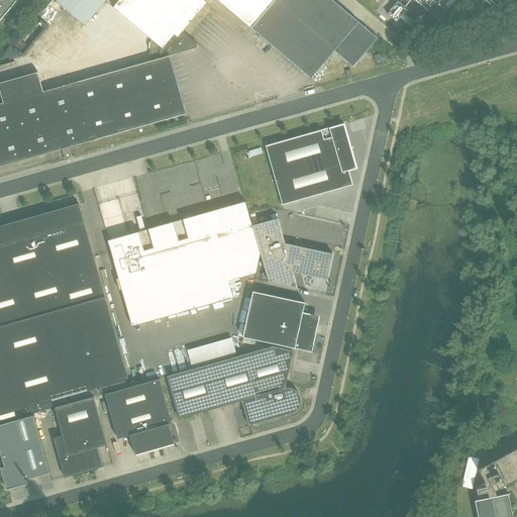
[(353,66),(378,37),(332,0),(56,0),(85,26),(107,0),(119,0),(114,7),(150,38),(149,62),(43,91),(38,72),(0,82),(0,89),(4,103),(0,103),(0,166),(47,153),(187,114),(170,56),(197,47),(198,46),(198,43),(183,31),(207,2),(204,0),(218,0),(252,27),(311,78),(335,50),(353,66)]
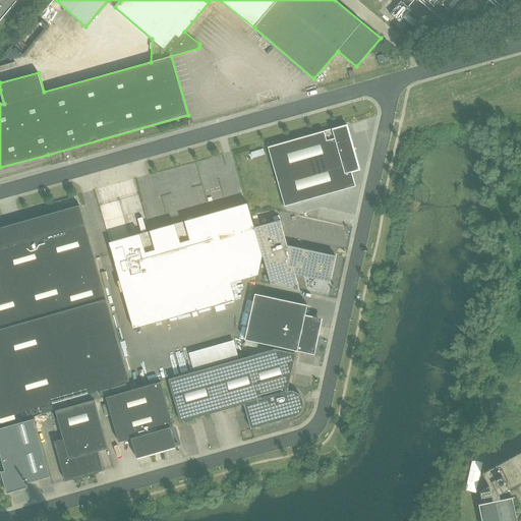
[(0,0),(0,20),(17,1),(16,0),(16,1),(15,0),(0,0)]
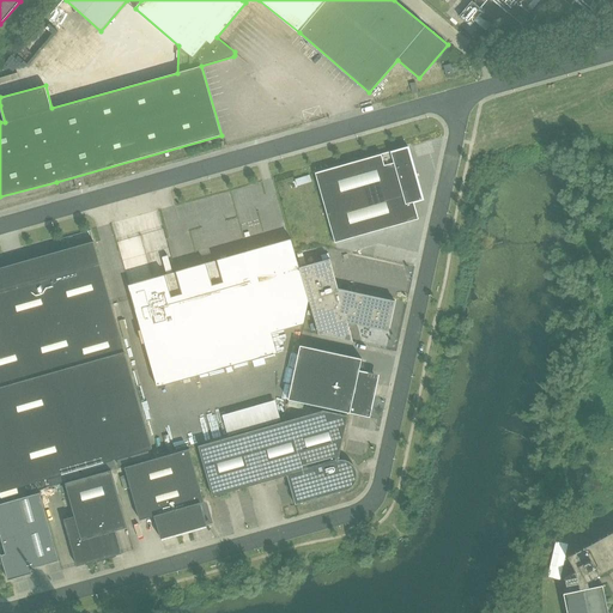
[(472,24),(485,10),(473,0),(461,16),(472,24)]
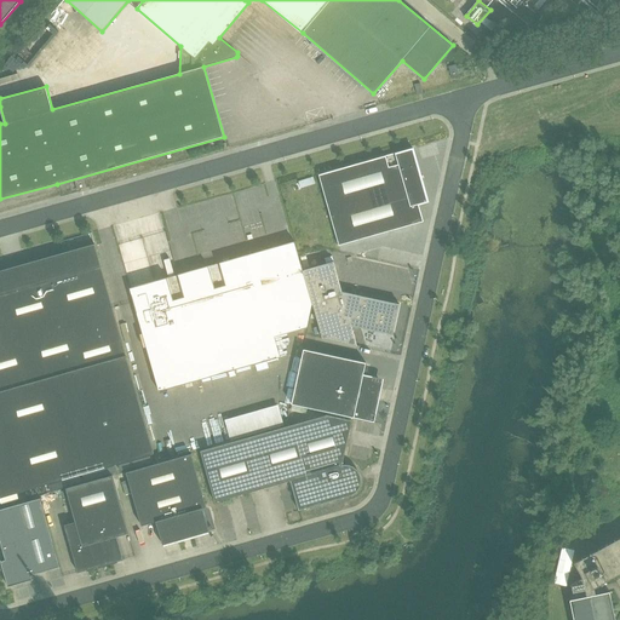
[(619,0),(497,0),(504,5),(498,12),(505,18),(511,11),(526,24),(520,33),(524,38),(555,0),(569,0),(600,26),(619,0)]
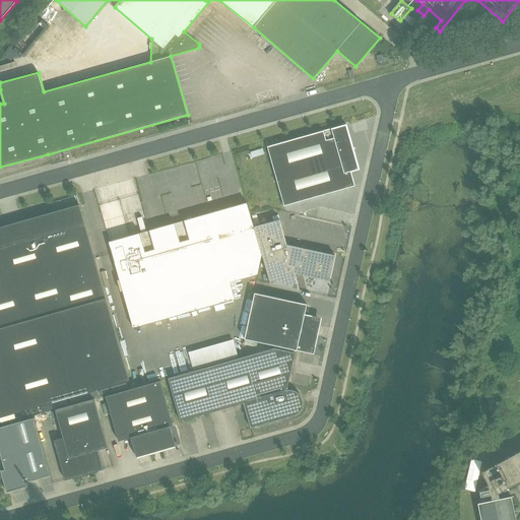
[(382,53),(378,54),(376,54),(379,65),(385,63),(382,53)]
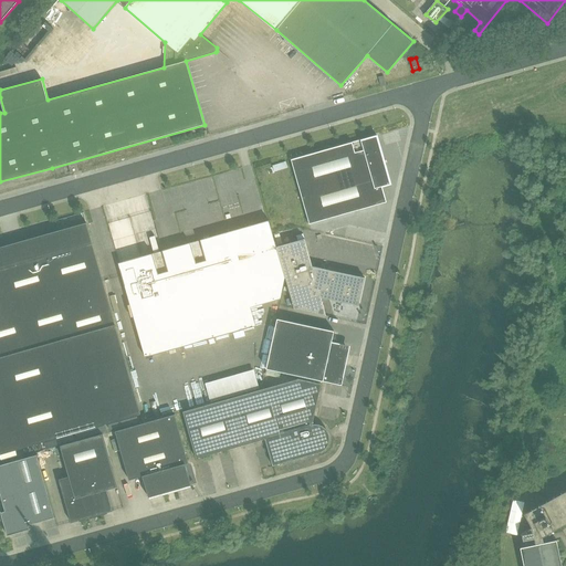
[(213,117),(222,114),(220,107),(211,109),(213,117)]
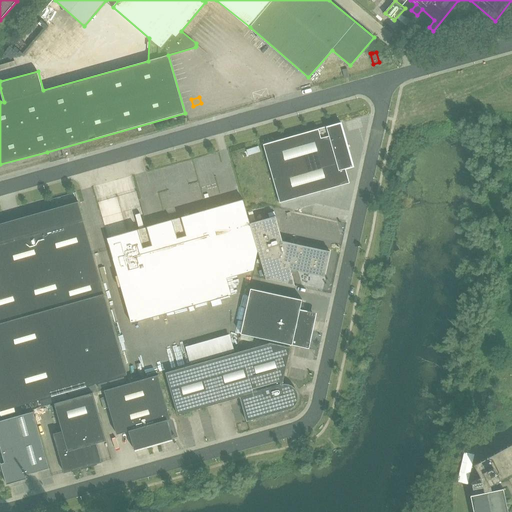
[(263,144),(267,160),(279,202),(349,183),(345,169),(353,166),(341,122),(263,144)]
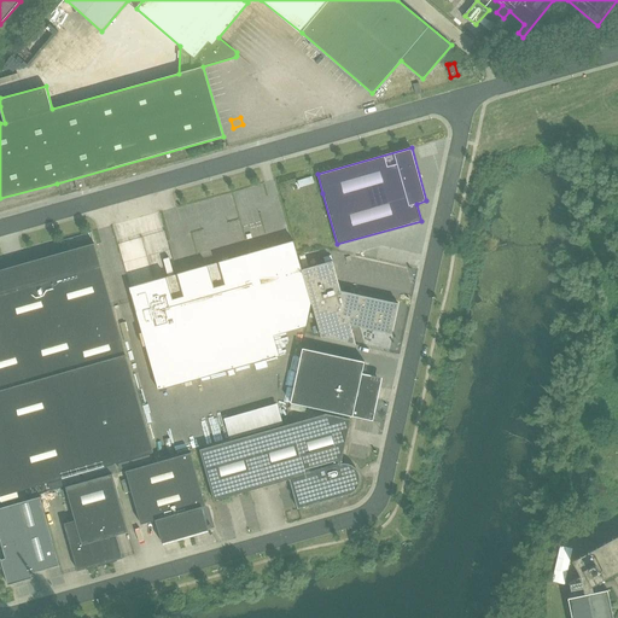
[(74,179),(77,190),(86,187),(83,176),(74,179)]
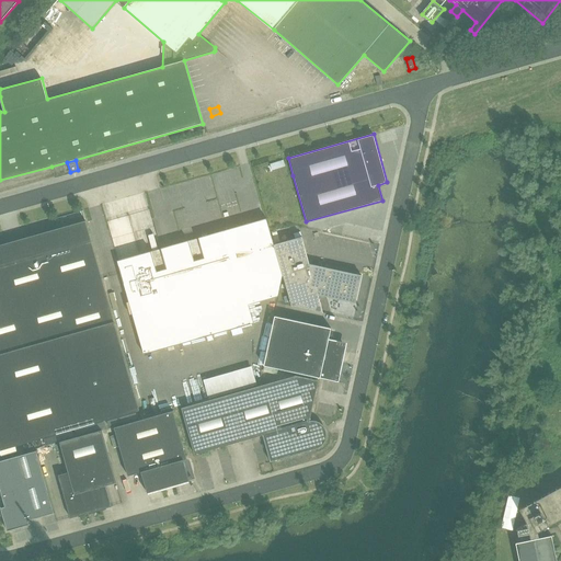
[(129,171),(146,168),(145,161),(128,165),(129,171)]
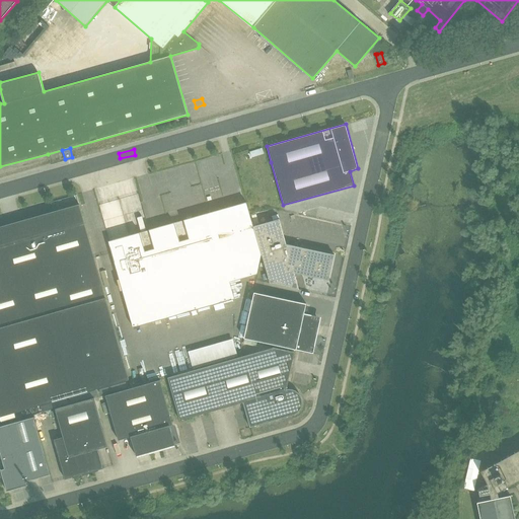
[(117,154),(101,159),(103,164),(119,159),(117,154)]
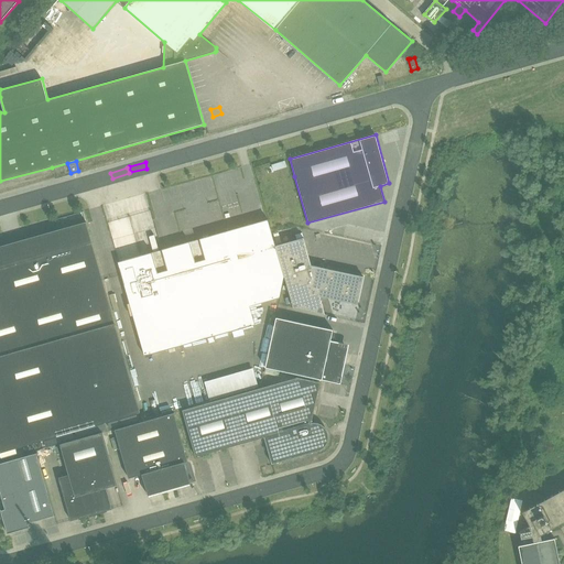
[(267,219),(162,249),(119,261),(118,262),(121,275),(144,356),(255,324),(249,306),(280,297),(284,277),(275,246),(274,246),(271,235),(267,219)]
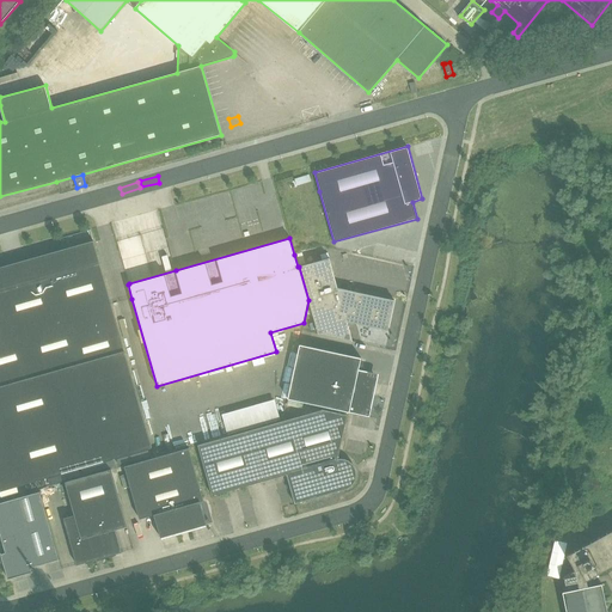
[(0,267),(0,489),(0,490),(152,447),(111,304),(93,240),(0,267)]
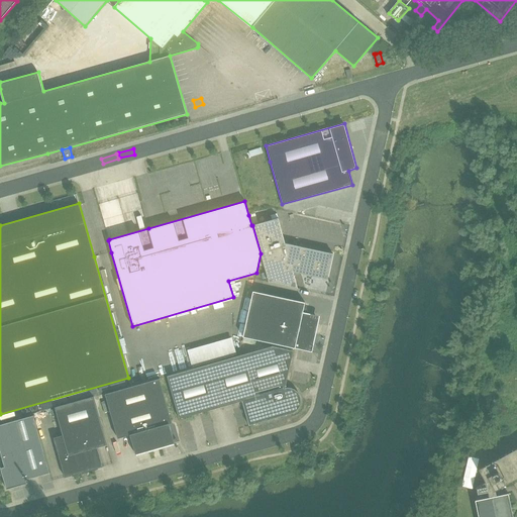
[(252,225),(261,253),(269,282),(298,288),(293,272),(327,279),(333,253),(285,243),(278,218),(252,225)]
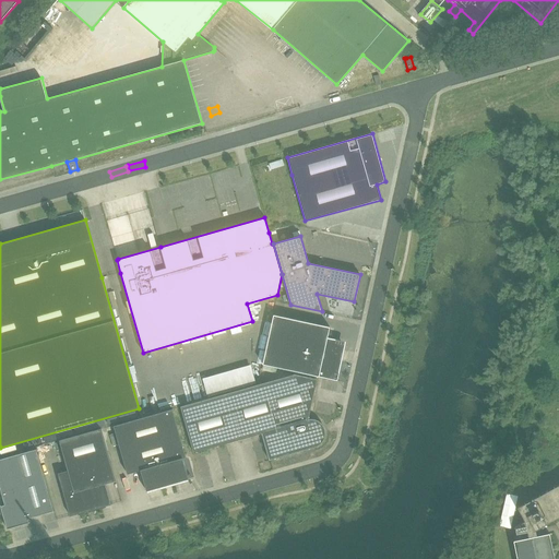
[(273,314),(263,364),(337,380),(346,342),(328,337),(330,326),(273,314)]
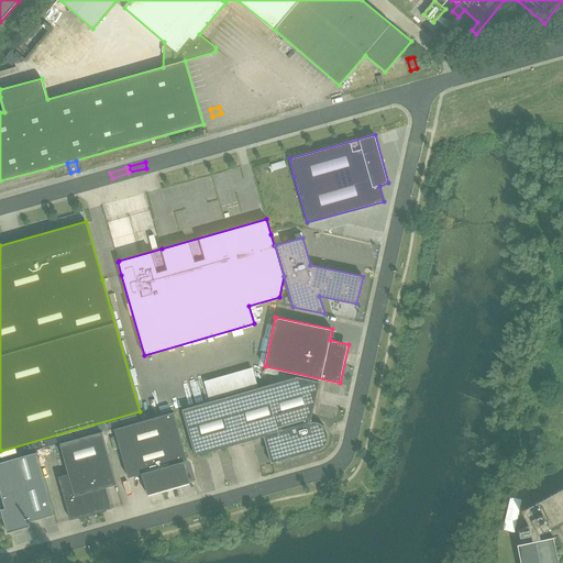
[(164,356),(156,360),(159,367),(167,364),(164,356)]
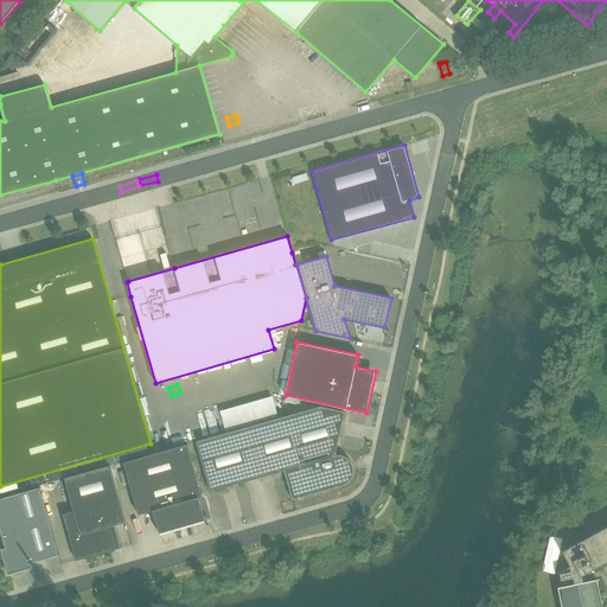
[(292,499),(343,485),(344,484),(346,483),(349,481),(350,480),(350,479),(351,478),(352,477),(352,475),(352,474),(353,473),(353,472),(353,471),(353,470),(353,468),(353,467),(352,466),(352,465),(352,464),(351,462),(351,461),(350,460),(349,459),(346,457),(345,457),(344,455),(342,455),(340,454),(339,454),(338,454),(337,454),(334,454),(344,411),(320,407),(280,417),(196,441),(210,491),(283,471),(292,499)]
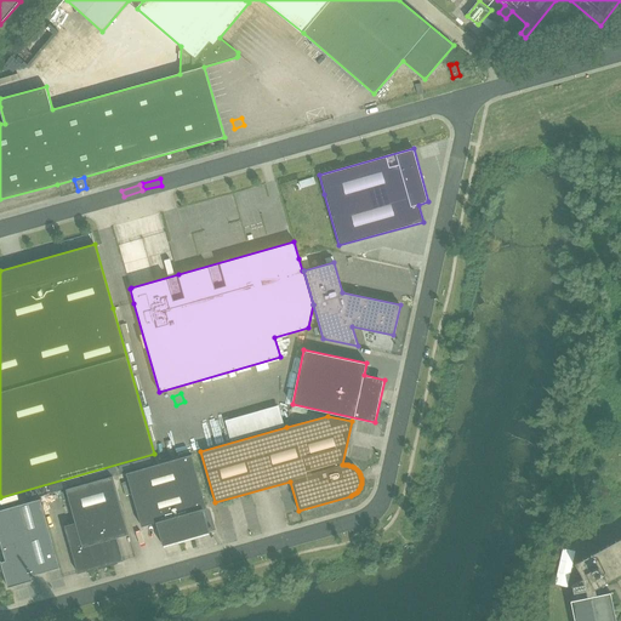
[(157,522),(163,546),(210,533),(203,508),(206,508),(192,454),(126,473),(141,527),(157,522)]
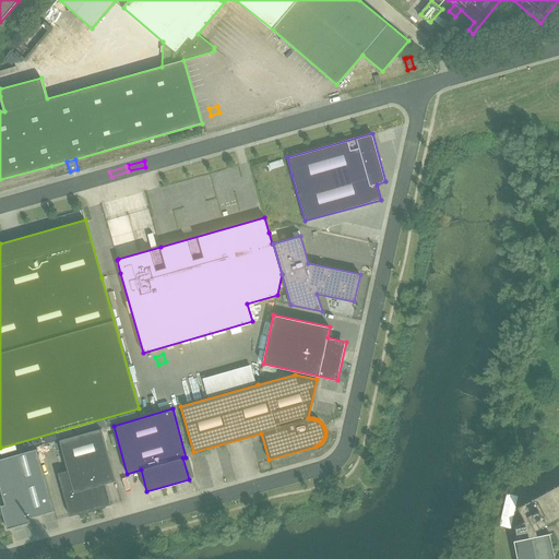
[(78,513),(105,506),(111,504),(105,484),(116,480),(102,429),(100,428),(59,440),(68,471),(58,473),(70,515),(78,513)]
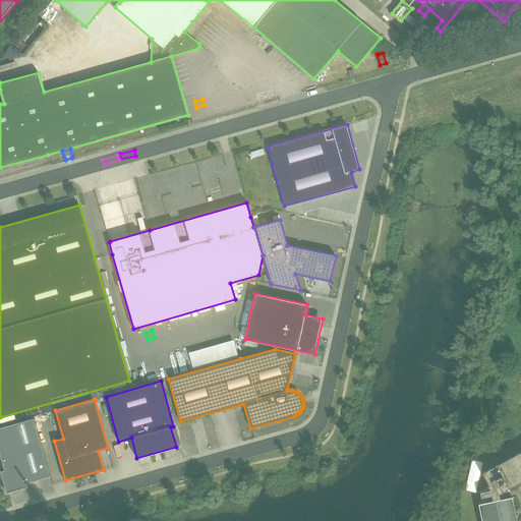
[(0,471),(6,493),(27,486),(26,483),(50,476),(34,418),(0,427),(0,454),(4,470),(1,471),(1,470),(0,471)]
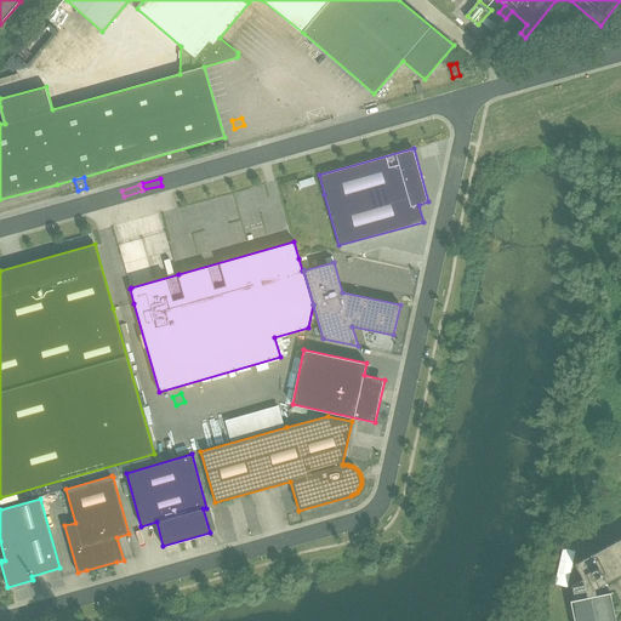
[(616,620),(610,592),(596,594),(594,588),(620,573),(620,537),(575,563),(584,579),(571,585),(574,593),(586,591),(587,597),(570,600),(574,620),(616,620)]
